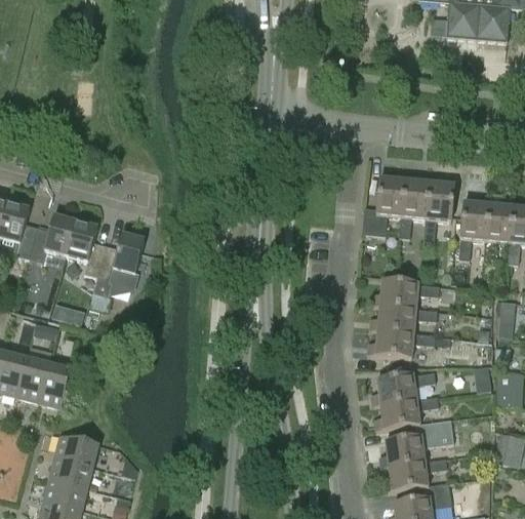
[(410,0),(448,3),(446,38),(508,43),(511,7),(521,8),(522,0),(410,0)]
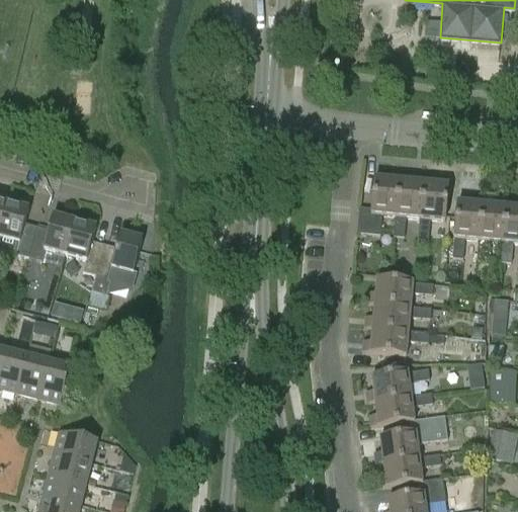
[(380,233),(382,212),(396,214),(400,178),(399,177),(400,170),(395,170),(395,172),(390,171),(389,177),(374,175),(371,206),(360,205),(358,231),(380,233)]
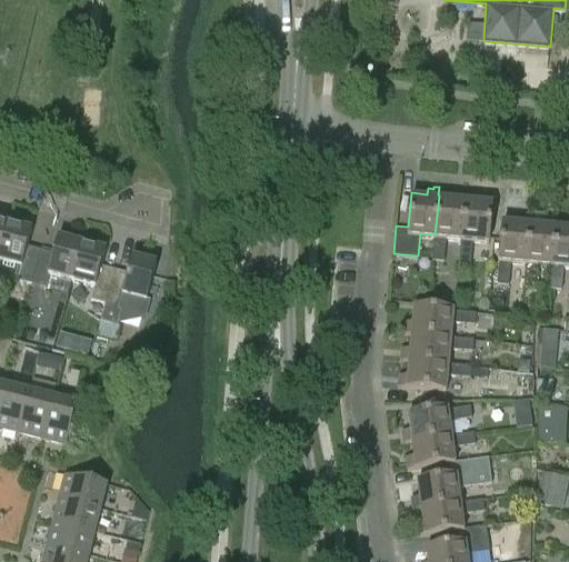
[(445,258),(447,236),(462,237),(466,189),(460,189),(460,191),(455,190),(455,197),(439,196),(435,234),(436,234),(433,257),(445,258)]
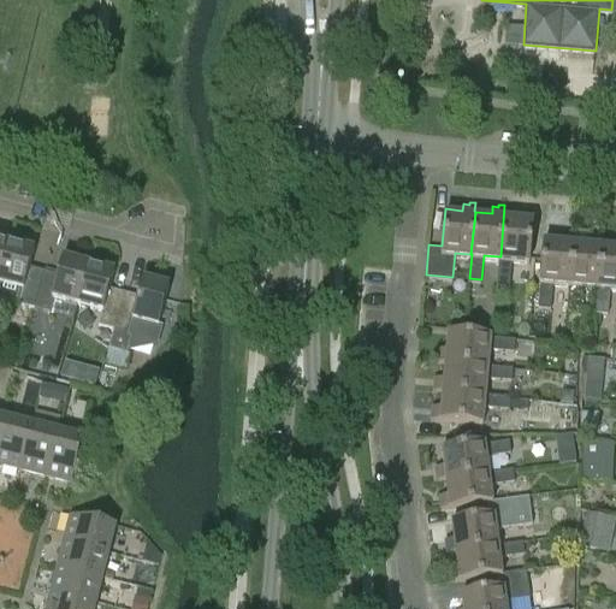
[(534,217),(533,217),(534,208),(528,207),(528,210),(522,210),(521,216),(504,214),(505,205),(504,205),(501,256),(498,281),(510,282),(513,258),(531,260),(534,217)]
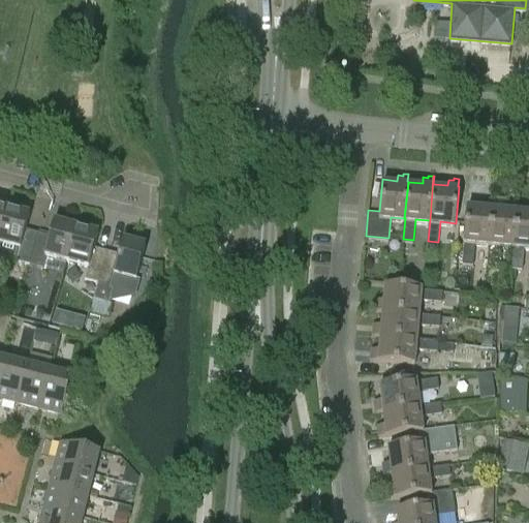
[(489,243),(493,206),(493,198),(488,197),(488,200),(483,200),(481,205),(467,204),(464,236),(464,241),(463,262),(473,263),(475,242),(489,243)]
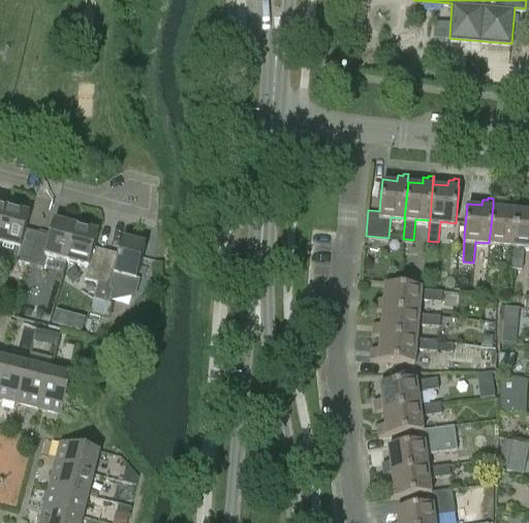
[(7,205),(0,229),(0,252),(29,260),(36,234),(24,231),(29,211),(25,210),(26,204),(11,200),(9,206),(7,205)]
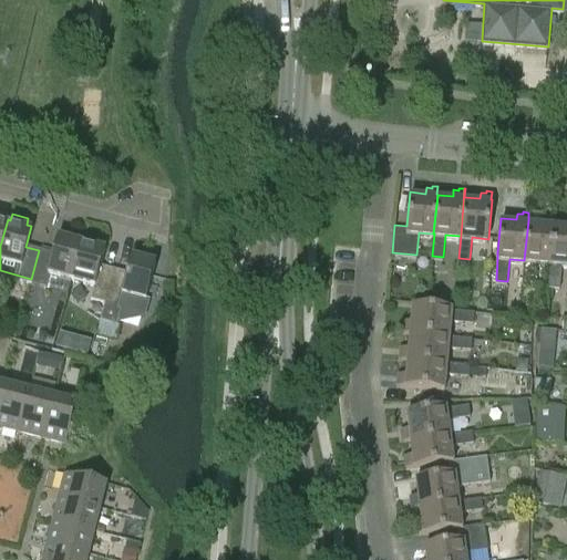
[(524,260),(525,260),(523,282),(534,283),(536,261),(552,262),(555,224),(556,215),(550,215),(549,217),(544,216),(544,223),(528,220),(524,260)]
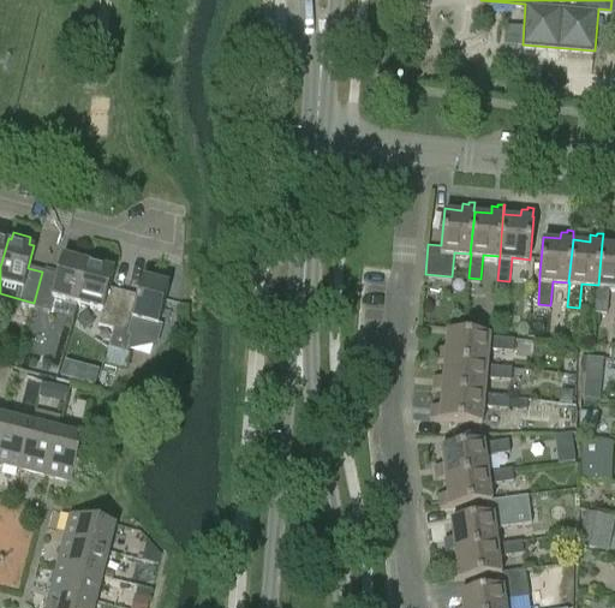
[(614,286),(614,243),(602,243),(598,285),(596,309),(608,310),(610,286),(614,286)]
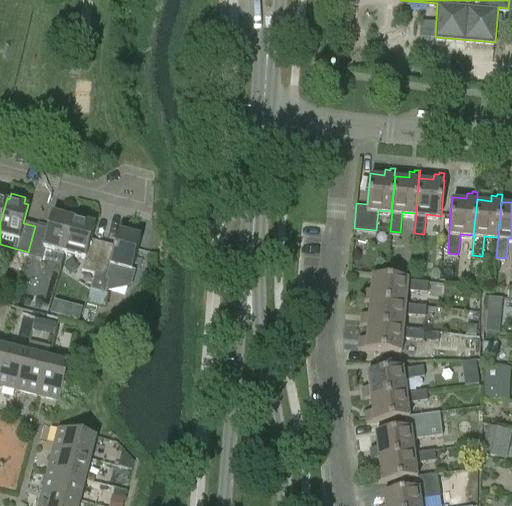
[(35,226),(28,252),(41,256),(44,244),(64,250),(73,216),(52,210),(47,229),(35,226)]
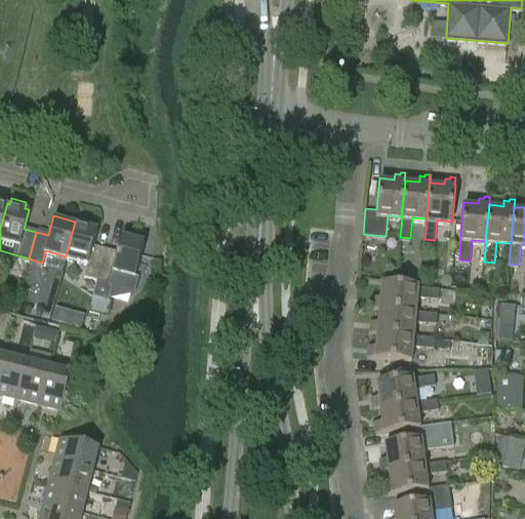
[(96,277),(104,250),(92,247),(97,228),(75,222),(66,256),(86,262),(83,274),(96,277)]
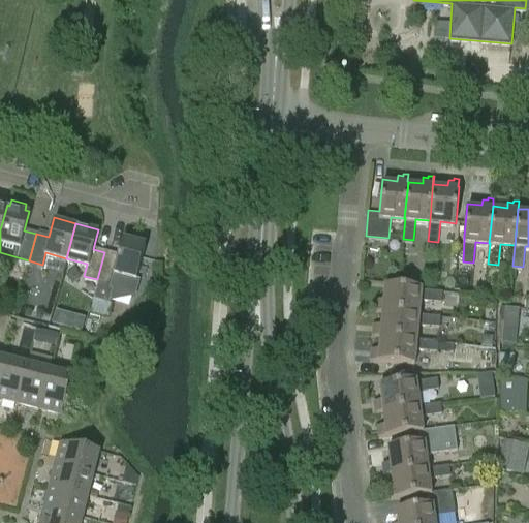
[(117,255),(104,252),(97,279),(93,296),(109,300),(113,283),(111,283),(114,271),(135,277),(145,242),(122,236),(117,255)]
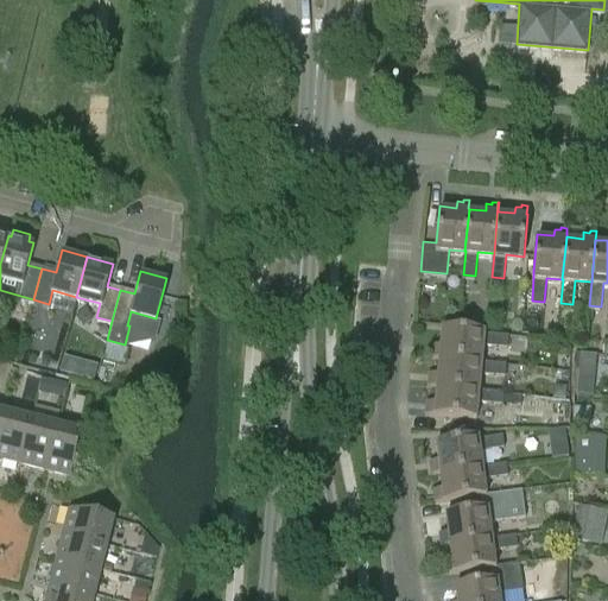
[(442,324),(441,342),(435,342),(434,348),(431,348),(431,354),(506,361),(506,360),(482,358),(485,342),(507,345),(508,331),(485,329),(442,324)]
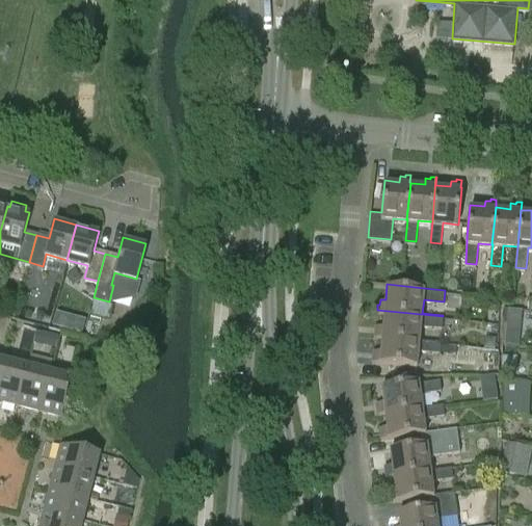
[(503,315),(519,316),(520,306),(504,304),(503,315)]
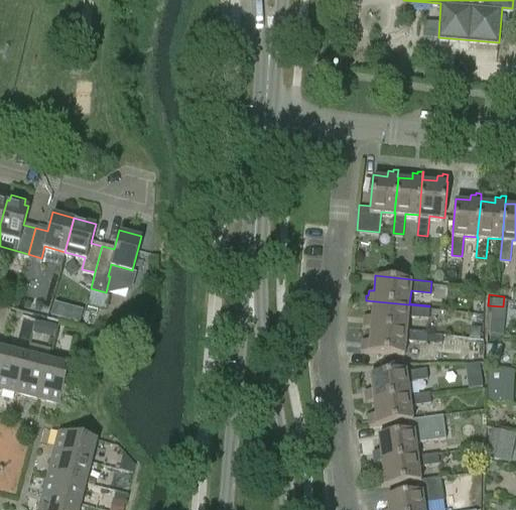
[(373,301),(372,314),(366,314),(366,320),(364,320),(363,325),(427,331),(427,330),(407,328),(408,313),(428,315),(429,306),(366,300),(373,301)]
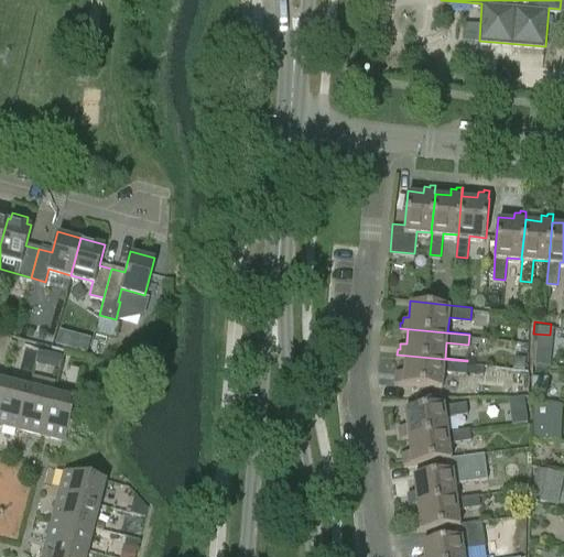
[(39,346),(35,357),(50,361),(53,350),(39,346)]
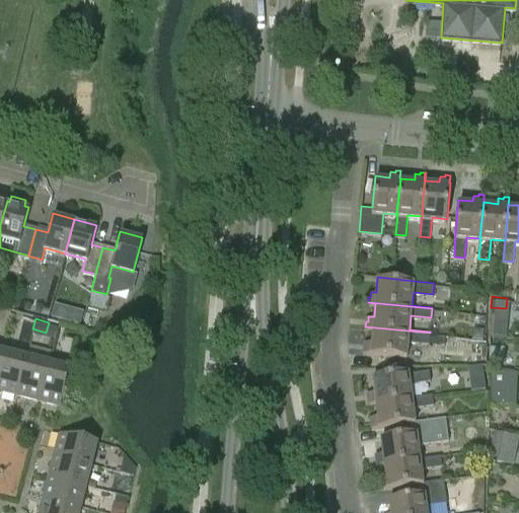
[(131,328),(134,334),(142,328),(139,323),(131,328)]
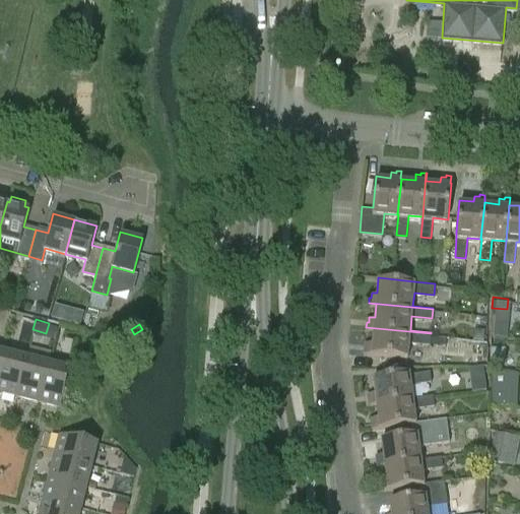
[(486,326),(474,325),(473,336),(485,338),(486,326)]
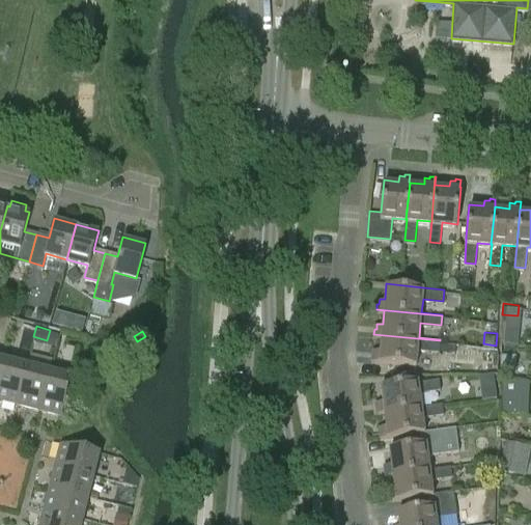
[(371,359),(380,359),(380,360),(417,364),(418,348),(439,350),(440,340),(373,334),(382,335),(380,349),(374,348),(374,354),(372,353),(371,359)]
